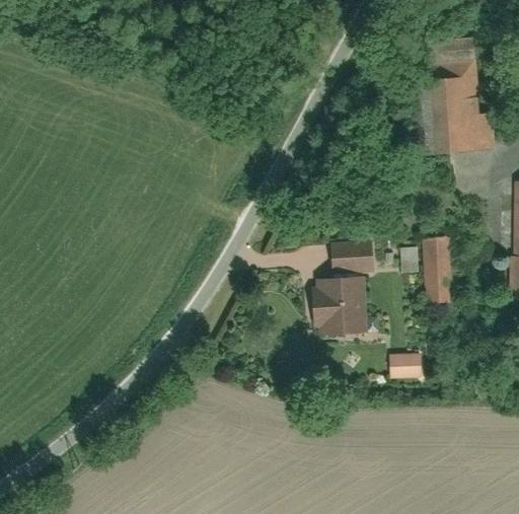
[(416,77),(417,151),(499,150),(498,113),(484,113),(484,98),(474,98),(474,77),(416,77)]
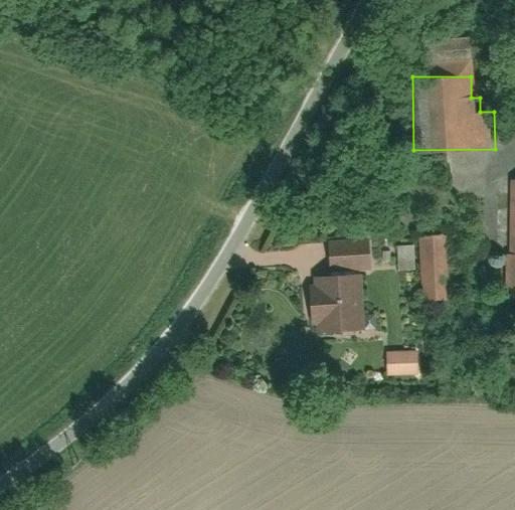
[(514,176),(506,176),(506,297),(514,297),(514,176)]
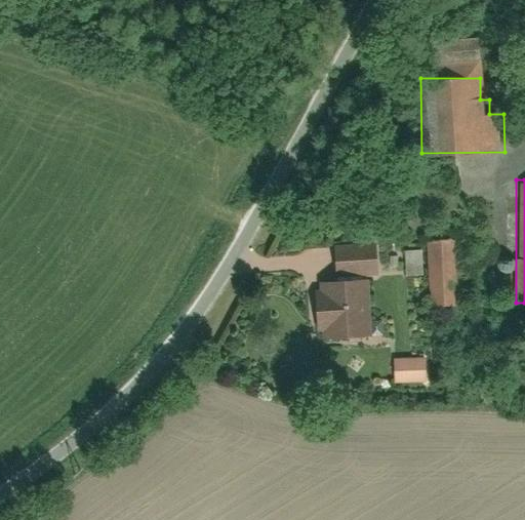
[(427,240),(429,305),(472,303),(470,239),(427,240)]
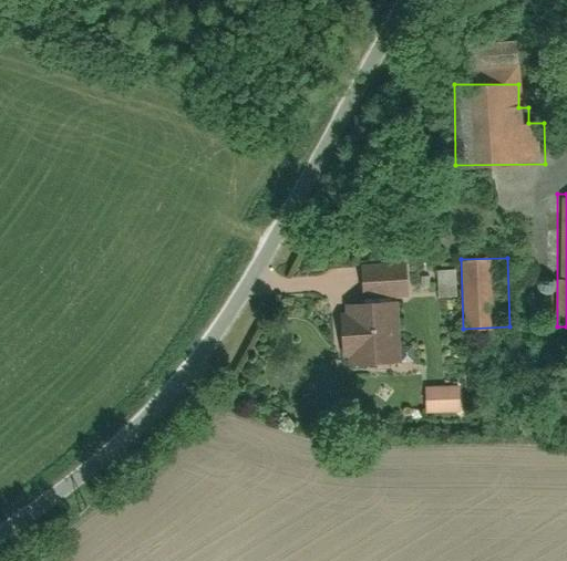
[(420,259),(369,259),(369,292),(419,292),(420,259)]
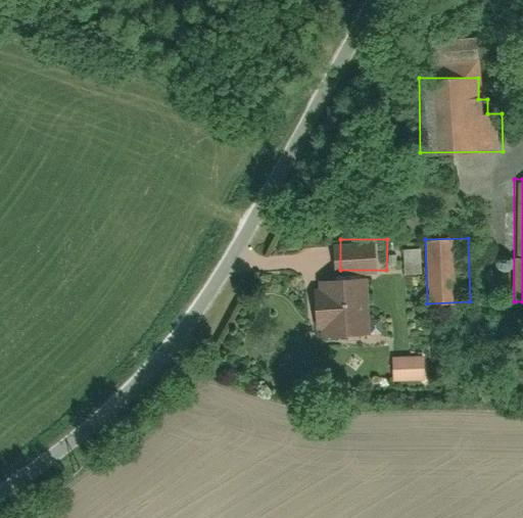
[(324,281),(325,336),(371,335),(369,280),(324,281)]
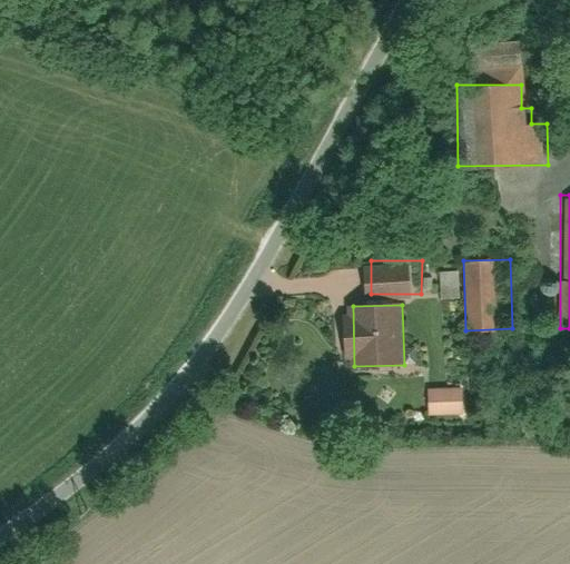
[(432,388),(434,412),(465,408),(462,385),(432,388)]
